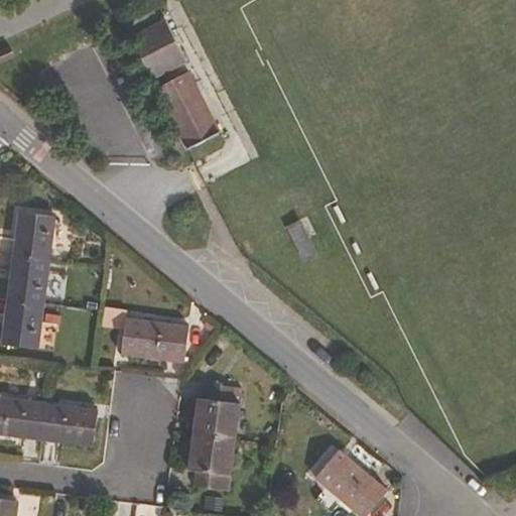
[(141,75),(180,57),(159,12),(121,30),(141,75)]
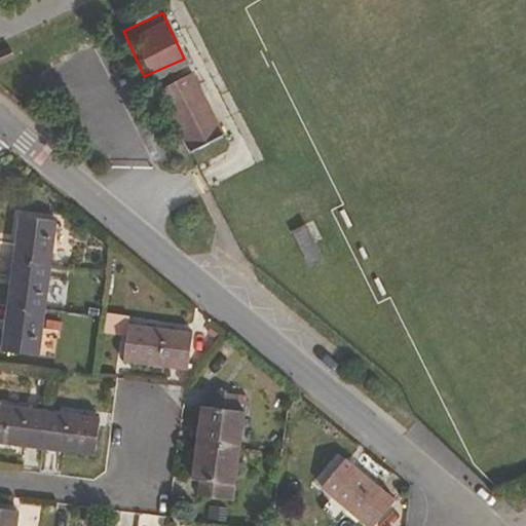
[(222,132),(189,71),(152,89),(183,152),(222,132)]
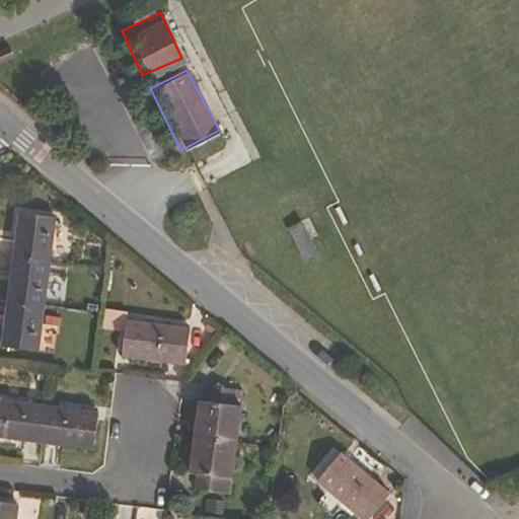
[(309,246),(293,211),(279,218),(295,252),(309,246)]
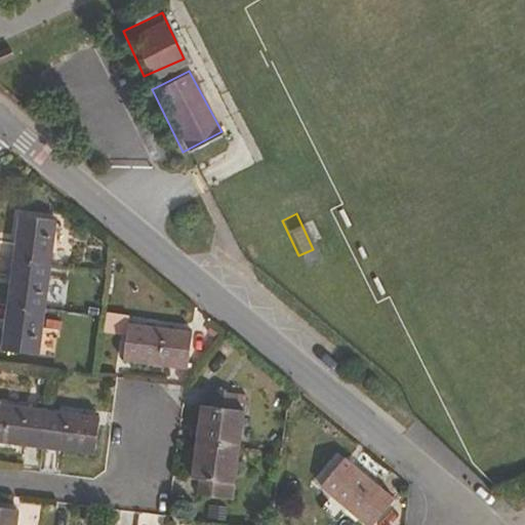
[(48,266),(54,220),(16,215),(10,261),(48,266)]
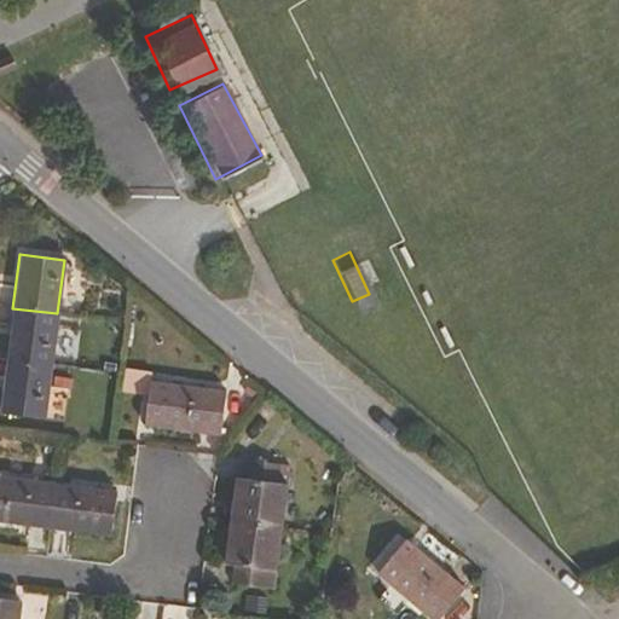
[(50,365),(57,313),(12,308),(6,359),(50,365)]
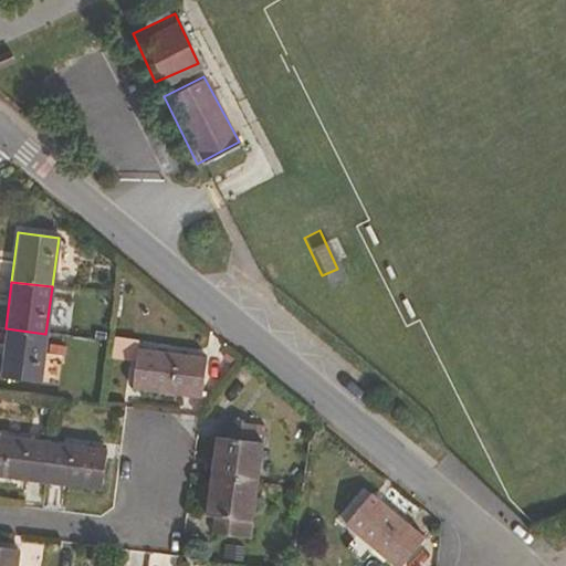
[(0,378),(39,385),(45,334),(6,328),(0,367),(0,378)]
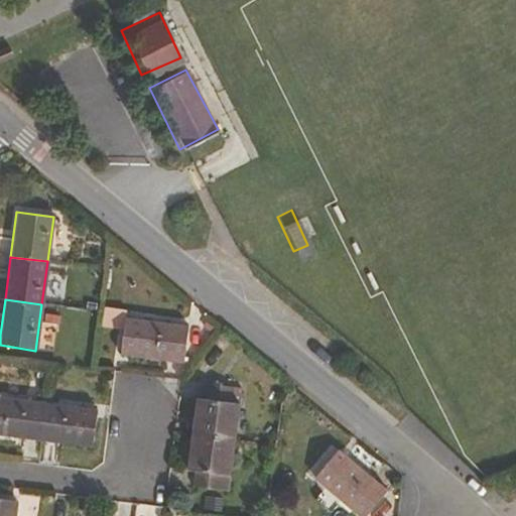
[(181,365),(185,328),(122,319),(117,357),(181,365)]
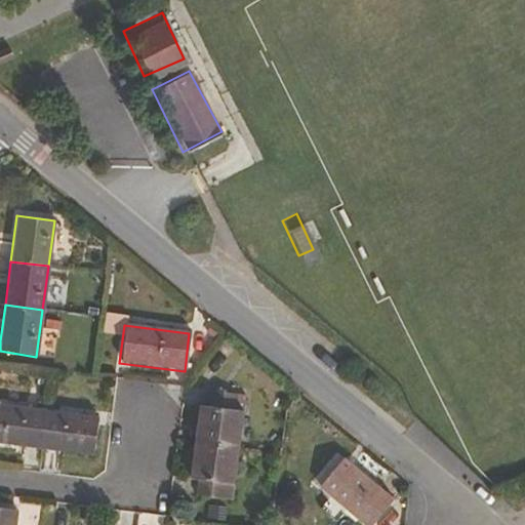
[(237,447),(241,411),(237,410),(239,394),(206,390),(204,405),(198,405),(194,442),(237,447)]
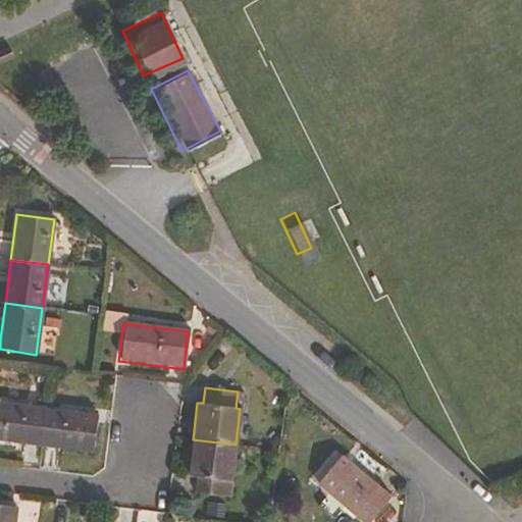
[(0,439),(39,445),(44,408),(0,401),(0,439)]
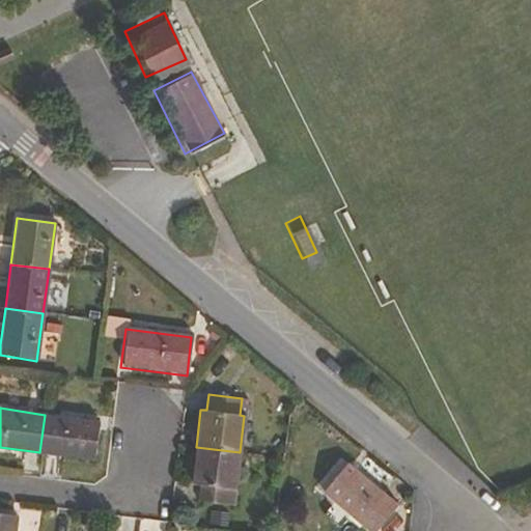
[(94,459),(99,422),(45,415),(39,452),(94,459)]
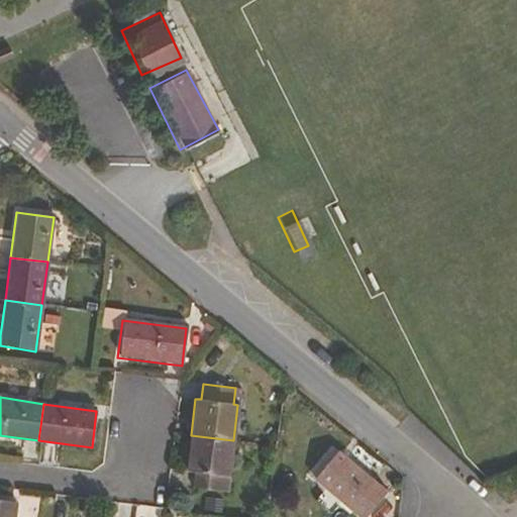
[(226,492),(233,440),(191,435),(186,471),(192,472),(190,487),(226,492)]
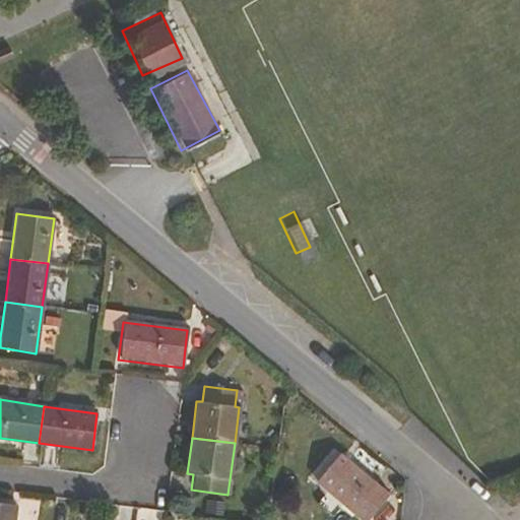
[(360,519),(364,519),(385,491),(337,452),(313,483),(360,519)]
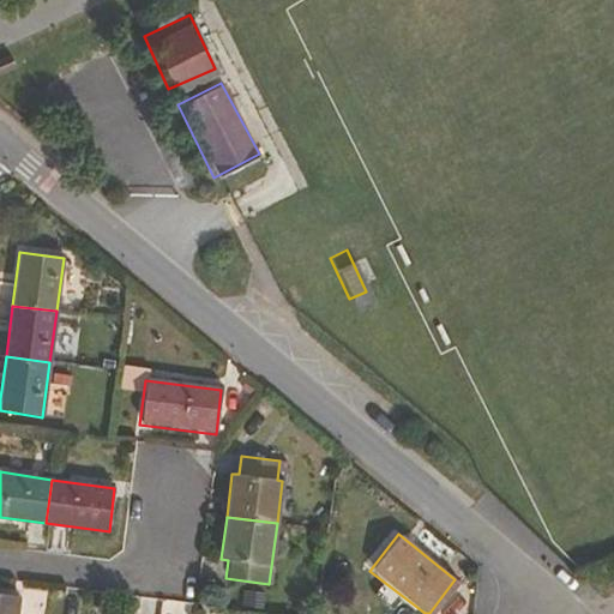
[(0,613),(17,613),(20,595),(0,591),(0,613)]
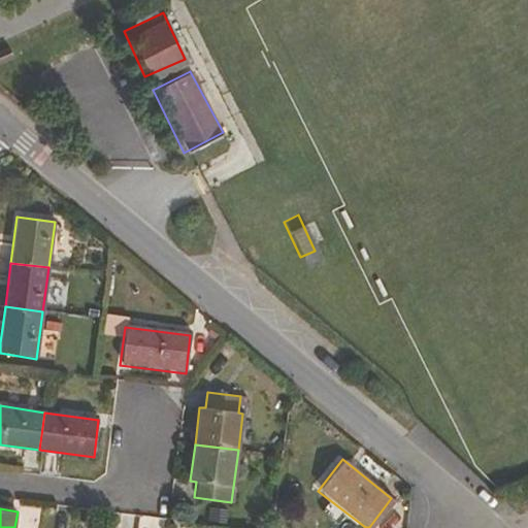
All buildings are outlined.
